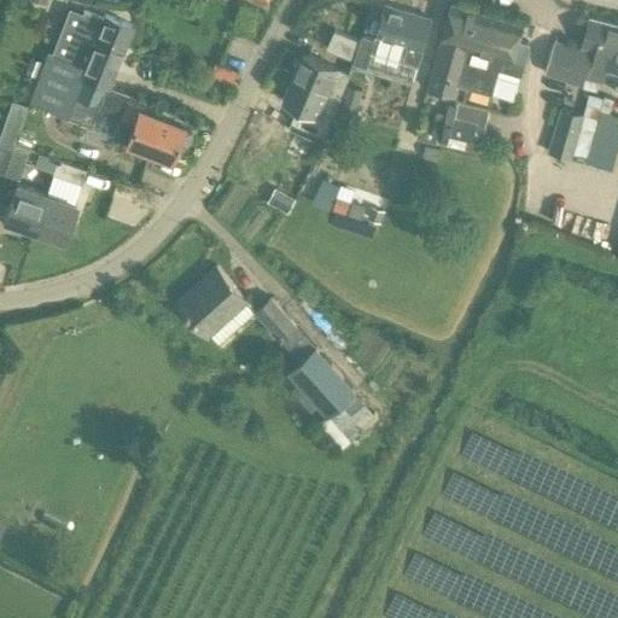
[(402,62),(418,66),(432,19),(386,5),(377,35),(408,45),(402,62)]
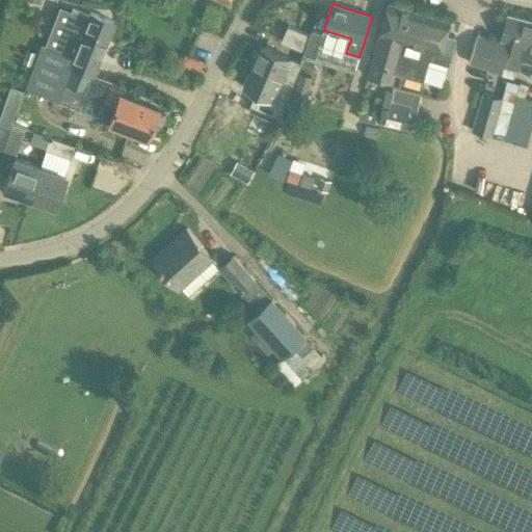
[(404,42),(414,11),(389,5),(369,75),(393,82),(395,74),(403,76),(410,53),(406,51),(408,44),(404,42)]
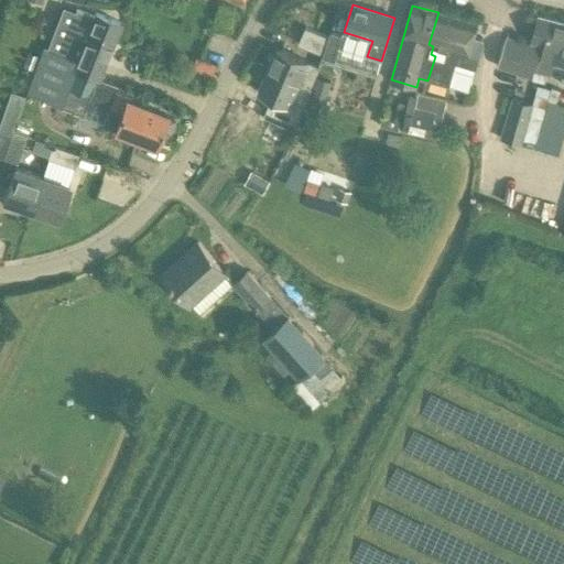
[(72,39),(64,57),(61,65),(96,78),(118,22),(96,13),(95,17),(76,9),(66,36),(72,39)]
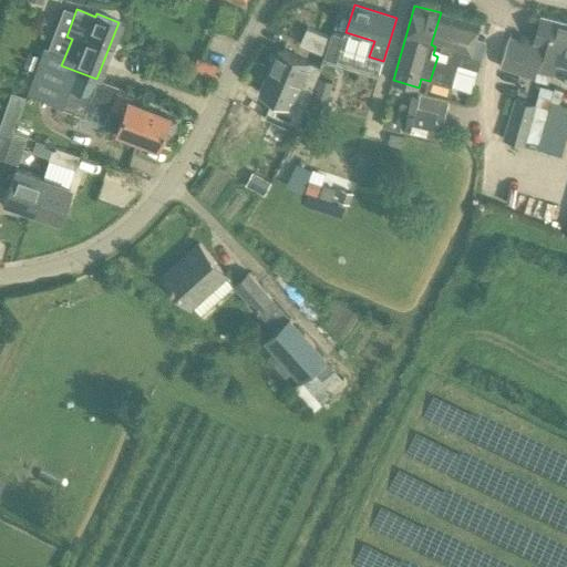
[(437,57),(430,81),(452,86),(459,63),(477,69),(485,41),(475,39),(480,23),(441,12),(431,44),(435,47),(433,54),(437,57)]
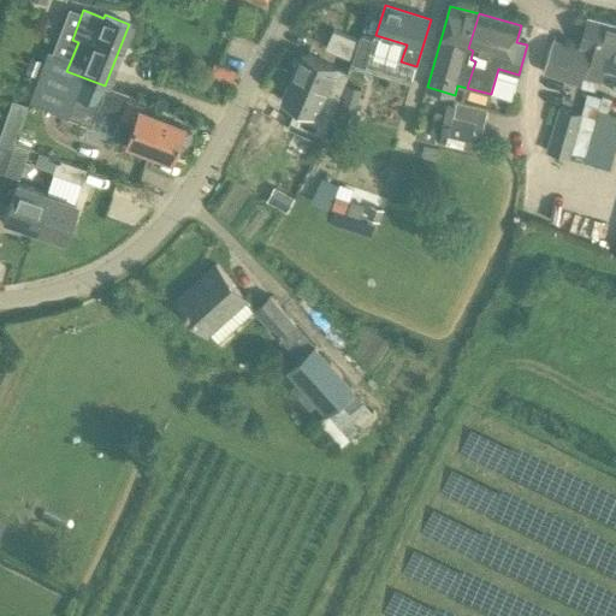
[(591,52),(584,76),(599,81),(603,67),(615,70),(615,23),(588,17),(581,45),(596,48),(594,52),(591,52)]
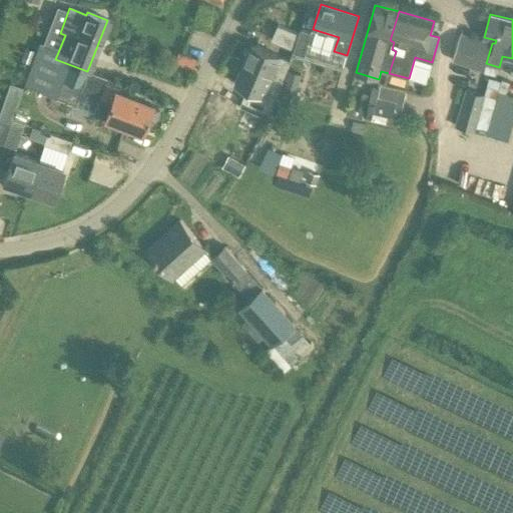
[(272,40),(293,49),(299,34),(279,25),(272,40)]
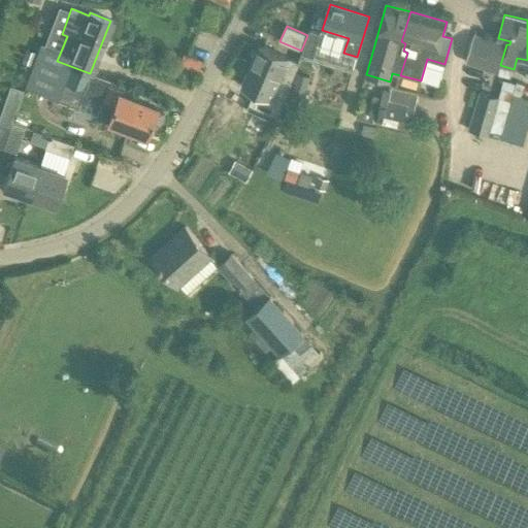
[(321,34),(309,31),(302,55),(314,58),(321,34)]
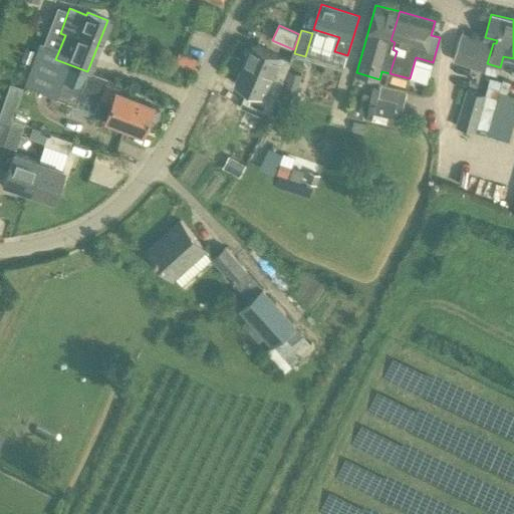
[(487,63),(493,43),(461,34),(454,60),(485,68),(487,63)]
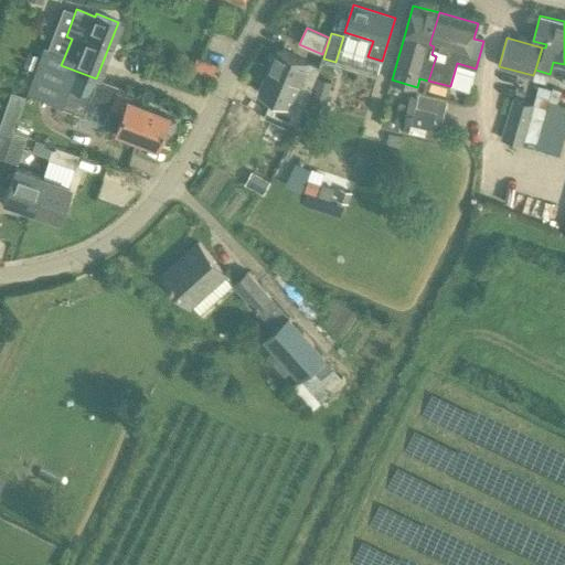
[(87,99),(108,107),(115,91),(94,83),(96,78),(61,65),(64,57),(41,49),(38,57),(32,72),(24,93),(49,102),(56,80),(89,93),(87,99)]
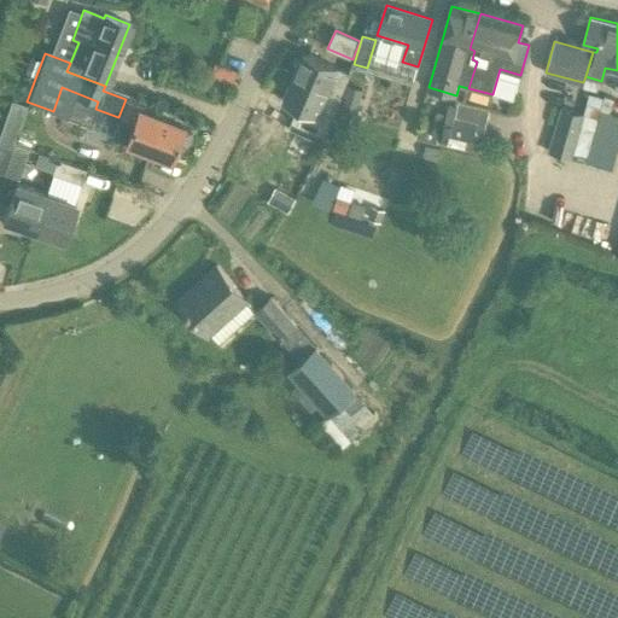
[(338,69),(303,53),(293,77),(340,97),(350,75),(338,69)]
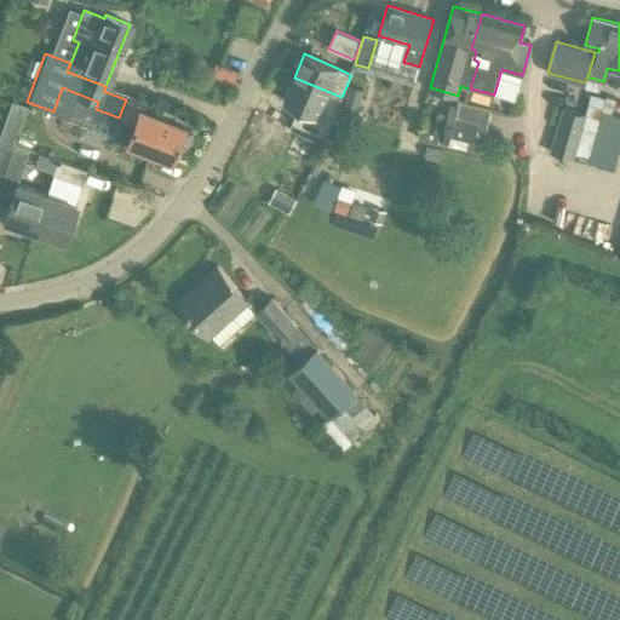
[(30,58),(24,74),(35,79),(41,63),(30,58)]
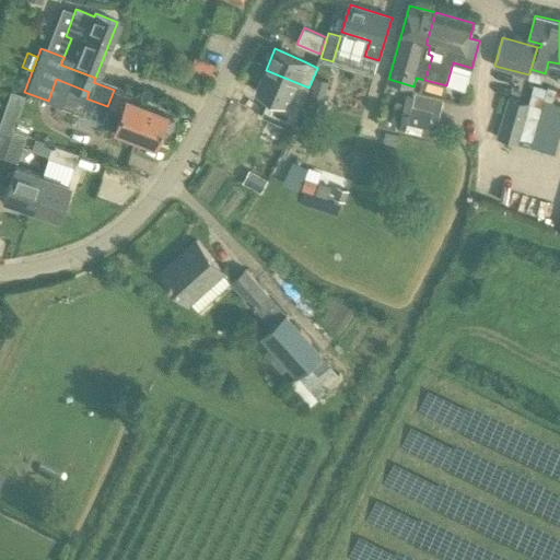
[(308,88),(266,70),(257,90),(273,97),(271,102),(268,101),(260,115),(292,129),(302,106),(310,89),(308,88)]
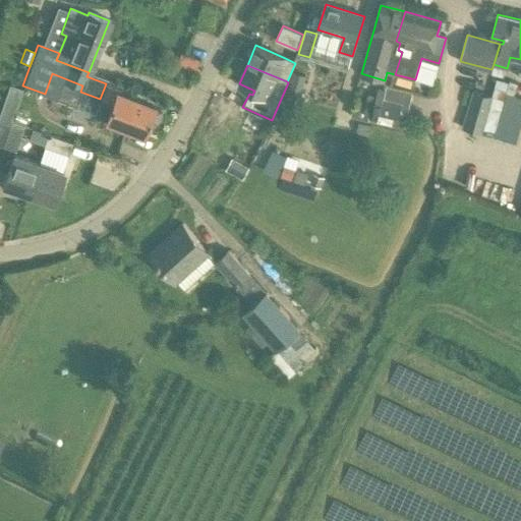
[(300,97),(305,75),(292,71),(286,94),(300,97)]
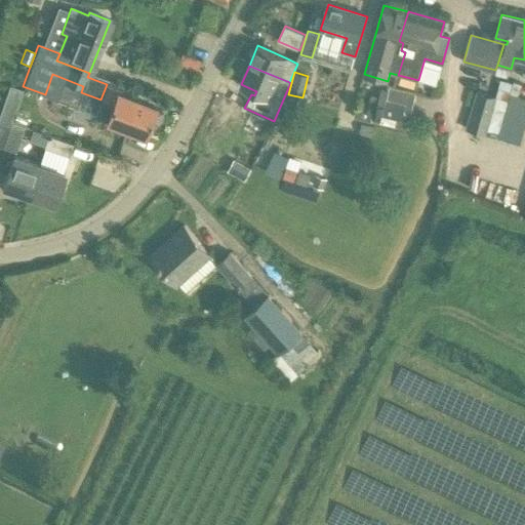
[(9,86),(0,113),(0,123),(10,127),(11,123),(23,90),(9,86)]
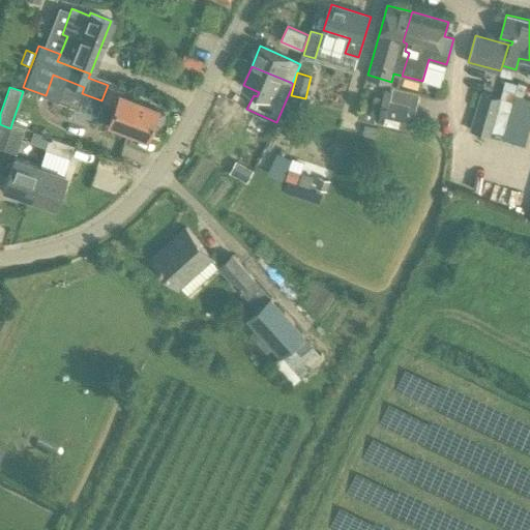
[(145,136),(155,107),(119,93),(120,91),(108,87),(102,100),(113,105),(107,121),(145,136)]
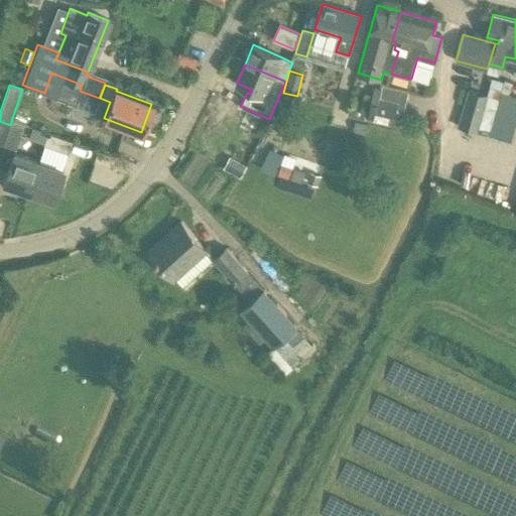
[(373,89),(369,108),(367,119),(393,125),(398,102),(379,98),(380,90),(373,89)]
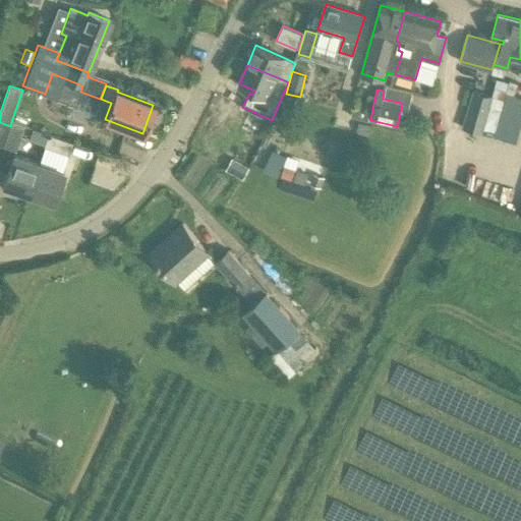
[(473,91),(462,128),(495,137),(506,101),(473,91)]
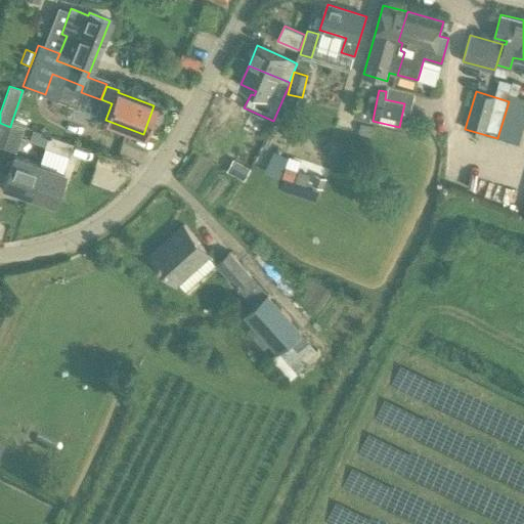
[(373,123),(373,121),(375,110),(356,105),(353,119),(373,123)]
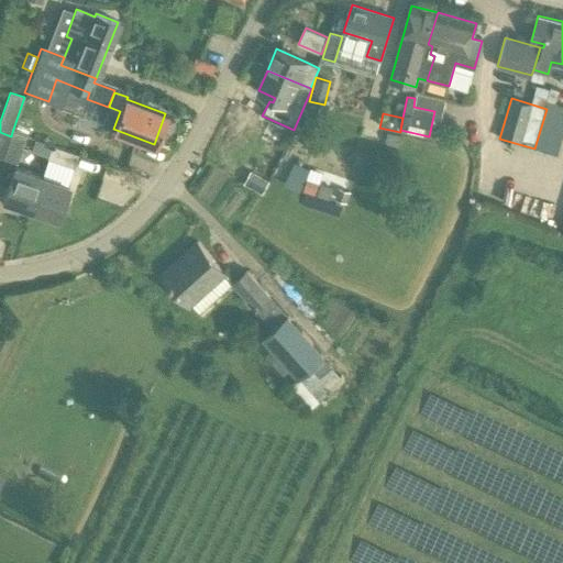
[(3,158),(17,163),(26,136),(12,132),(11,136),(3,158)]
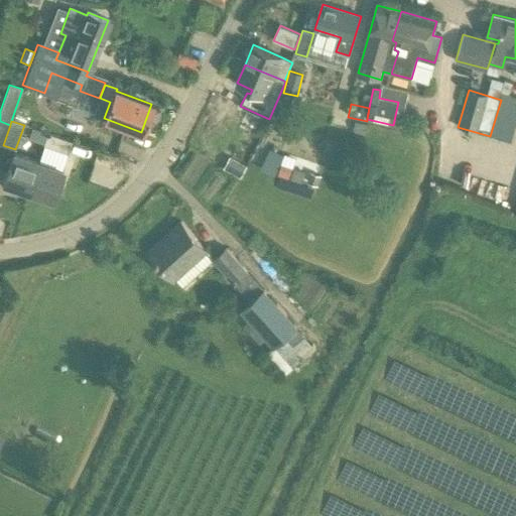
[(355,121),(353,130),(367,134),(369,125),(355,121)]
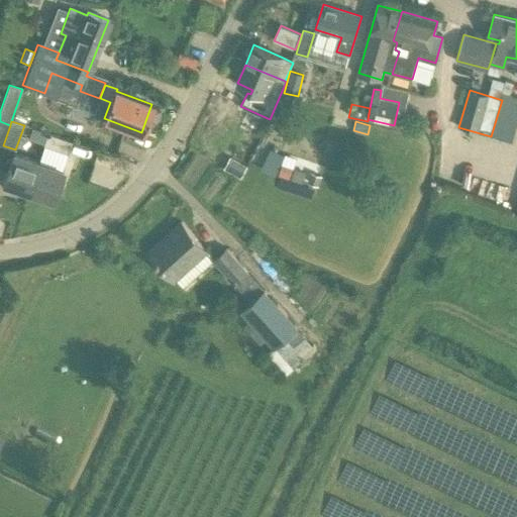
[(47,133),(43,145),(68,153),(72,141),(47,133)]
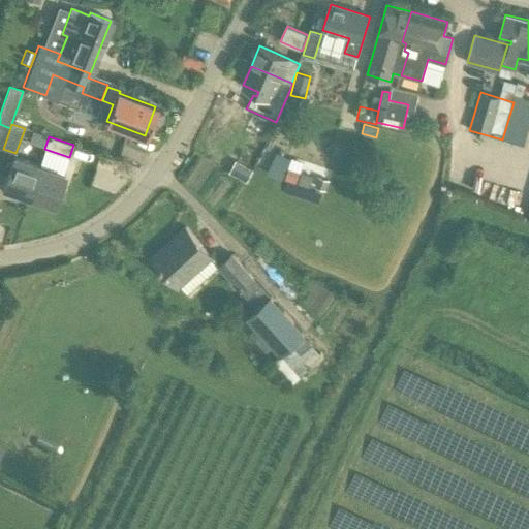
[(29,196),(39,165),(13,157),(3,188),(29,196)]
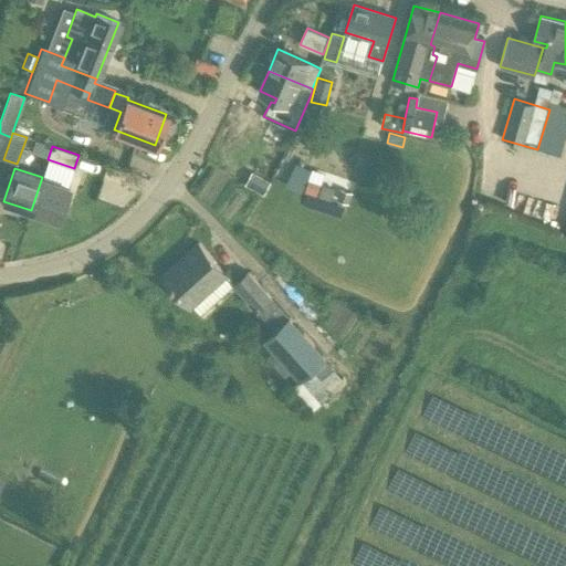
[(244,185),(263,195),(270,182),(251,171),(244,185)]
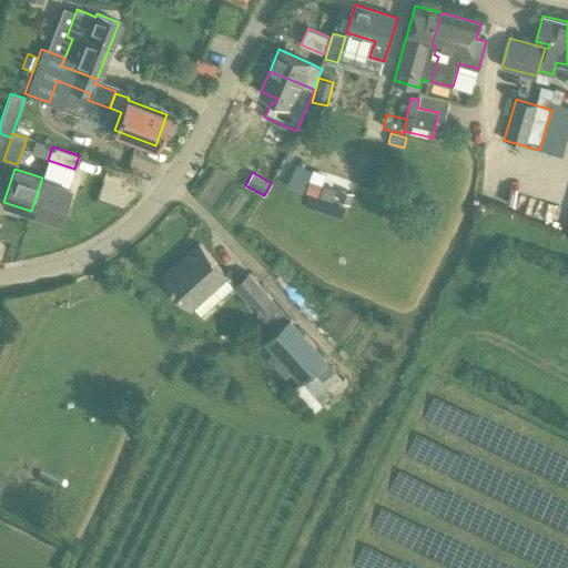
[(42,178),(31,211),(59,220),(70,186),(42,178)]
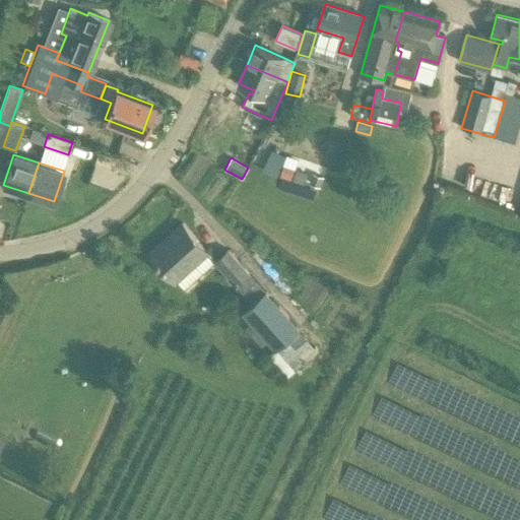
[(176,280),(208,251),(183,223),(171,234),(173,237),(152,256),(176,280)]
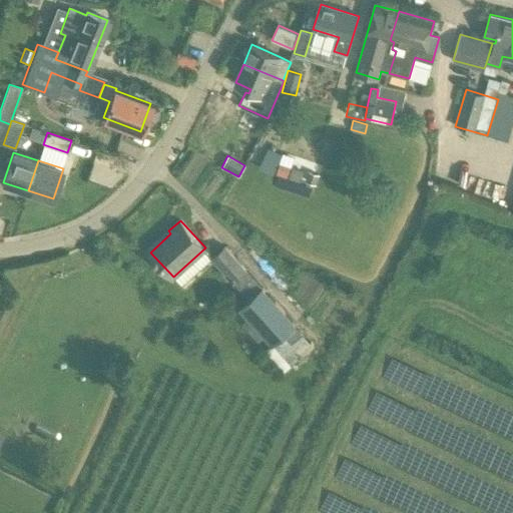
[(314,345),(245,270),(225,246),(212,257),(249,300),(240,308),(273,345),(262,355),(281,375),(314,345)]
